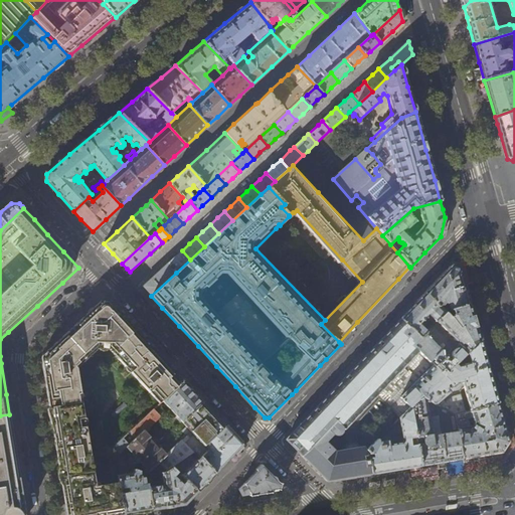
[(176,273),(190,260),(182,250),(174,258),(168,264),(176,273)]
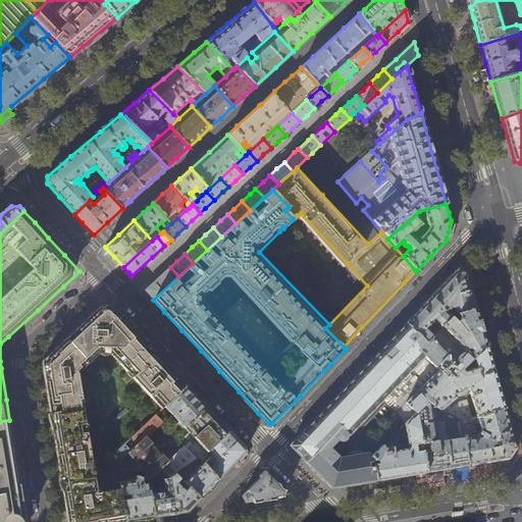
[(153,300),(178,276),(170,267),(162,274),(158,278),(146,290),(145,291),(149,295),(153,300)]
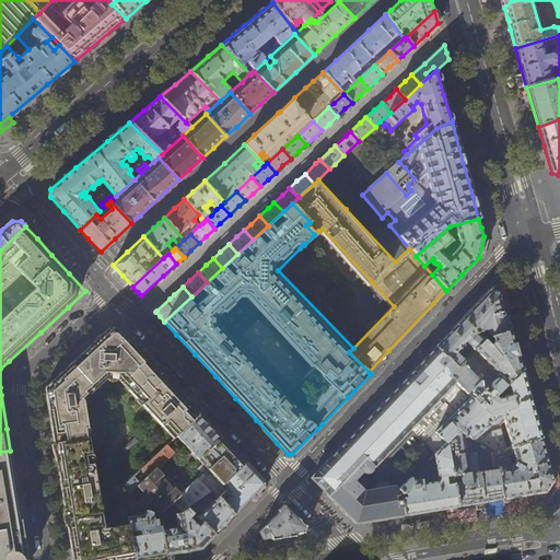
[(462,321),(435,347),(456,368),(464,361),(455,352),(466,341),(468,345),(466,348),(471,352),(485,339),(485,338),(511,330),(508,321),(504,311),(499,290),(491,289),(462,321)]
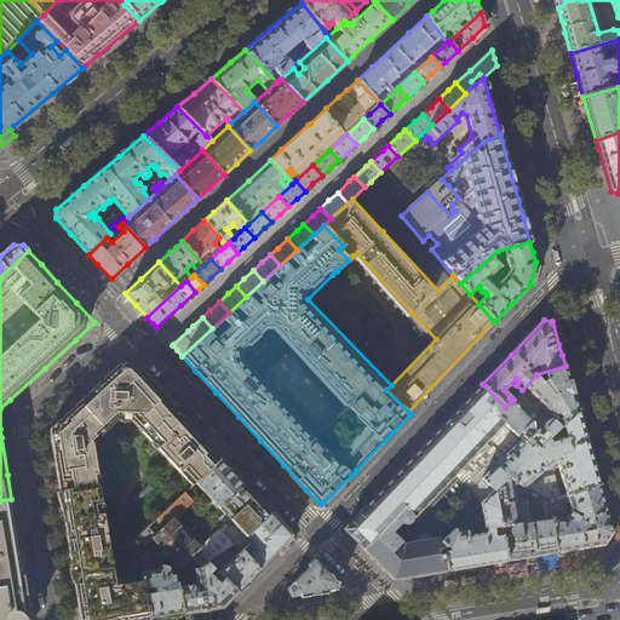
[(135,366),(131,362),(128,361),(126,361),(122,361),(118,366),(122,369),(124,368),(125,368),(126,368),(130,371),(135,366)]
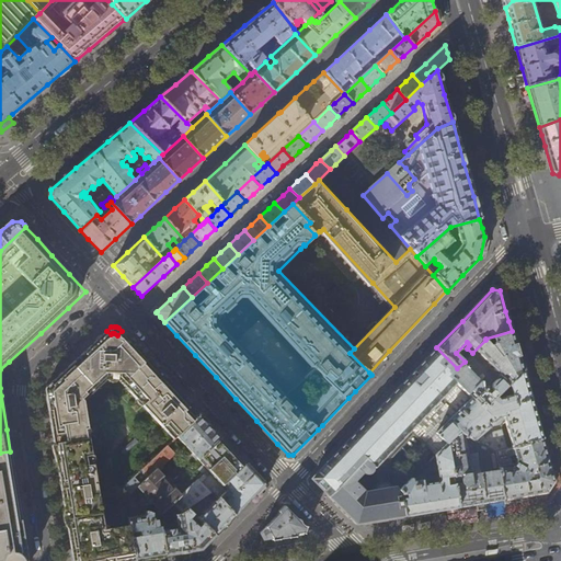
[(174,388),(122,331),(117,335),(114,333),(113,333),(112,333),(111,334),(106,331),(61,373),(45,388),(47,404),(53,434),(59,476),(66,515),(72,557),(72,560),(133,560),(135,560),(134,551),(129,525),(104,528),(82,400),(105,379),(119,381),(174,439),(178,436),(199,415),(193,409),(174,388)]
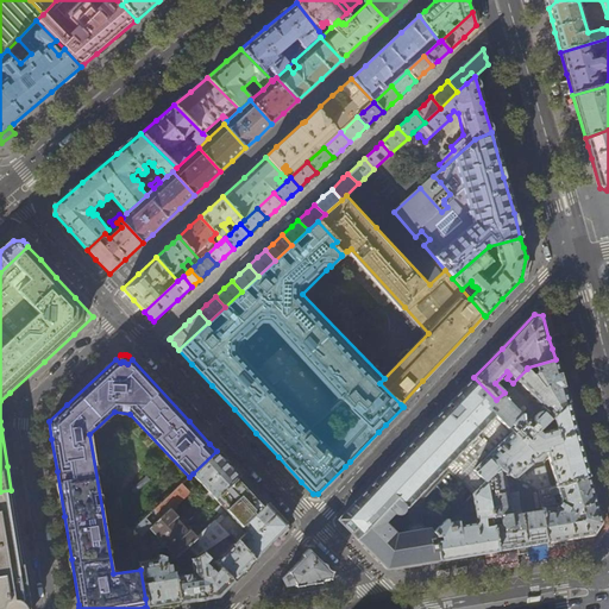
[(527,369),(513,383),(504,393),(496,400),(489,408),(512,432),(525,445),(538,432),(529,424),(535,419),(535,420),(535,422),(537,425),(540,429),(567,402),(563,388),(556,359),(527,368),(527,369)]
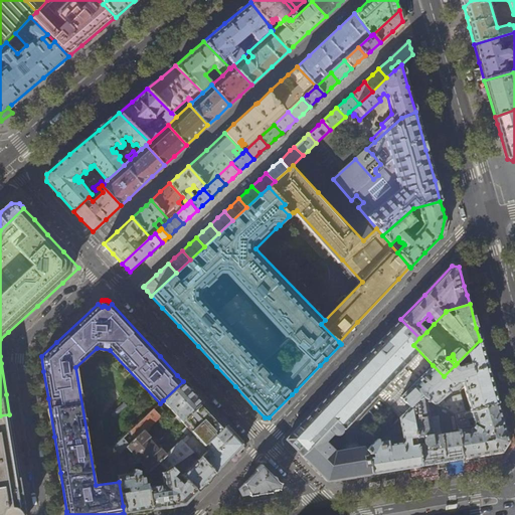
[(291,445),(309,464),(327,481),(345,478),(371,474),(367,449),(376,440),(384,432),(385,432),(399,419),(410,408),(400,397),(433,365),(413,345),(419,338),(400,319),(382,339),(375,346),(357,365),(334,390),(324,400),(311,413),(287,440),(291,445)]
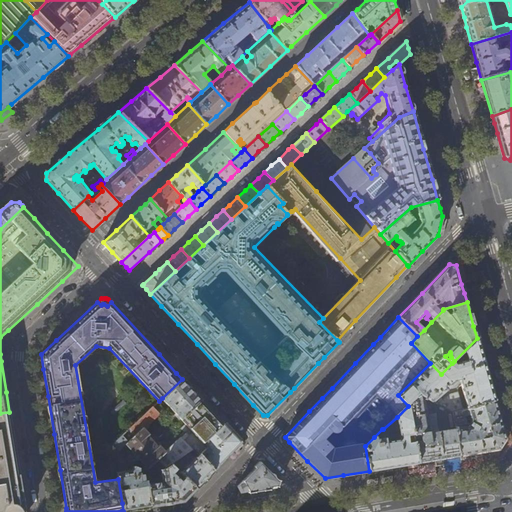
[(477,338),(454,361),(452,363),(441,374),(430,363),(398,395),(408,406),(419,395),(452,413),(460,411),(462,410),(457,393),(448,395),(443,400),(440,396),(456,382),(456,381),(460,380),(468,409),(495,401),(486,371),(477,338)]
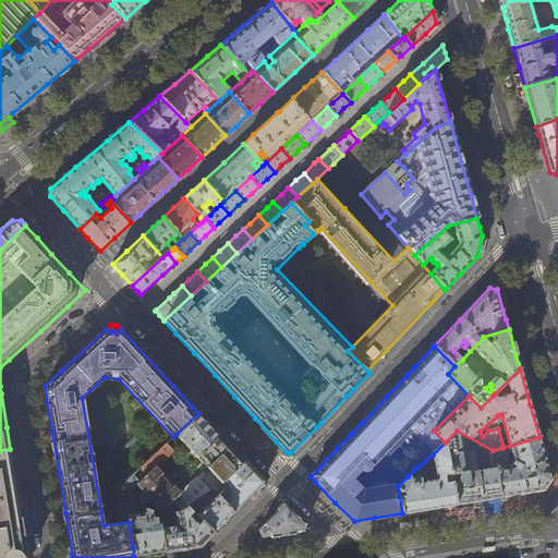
[(173,487),(161,475),(164,473),(157,468),(174,451),(167,444),(123,485),(144,506),(145,507),(147,508),(154,510),(157,511),(165,511),(172,511),(176,511),(182,508),(186,506),(206,493),(209,490),(213,488),(221,482),(244,462),(222,438),(217,433),(198,413),(177,434),(186,445),(183,448),(189,453),(192,451),(202,462),(198,465),(202,469),(196,474),(198,475),(182,492),(176,486),(173,487)]
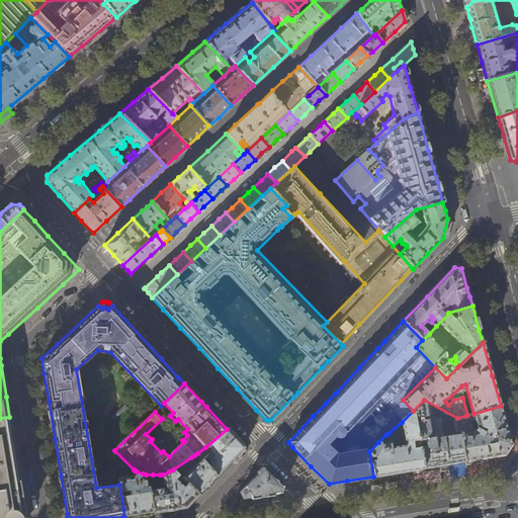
[(425,446),(419,447),(422,469),(441,466),(464,462),(457,418),(424,400),(413,411),(418,440),(423,439),(424,442),(425,446)]
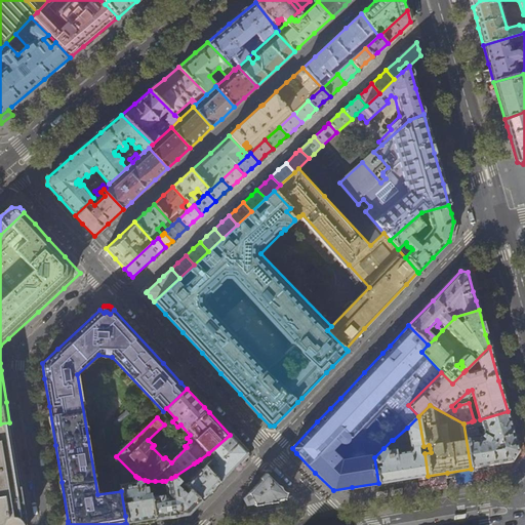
[(514,434),(508,411),(480,419),(475,420),(477,428),(482,427),(484,433),(482,435),(481,436),(478,437),(478,435),(477,434),(475,434),(472,421),(463,423),(471,469),(491,466),(512,461),(519,450),(514,434)]
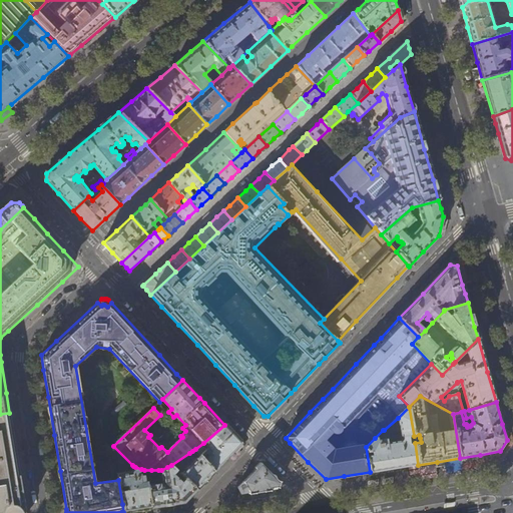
[(414,436),(409,407),(398,418),(401,438),(399,436),(398,435),(396,435),(395,436),(394,438),(394,439),(395,442),(388,443),(387,440),(379,440),(378,441),(376,441),(376,438),(375,438),(366,447),(370,472),(392,469),(418,465),(415,443),(409,444),(408,437),(414,436)]
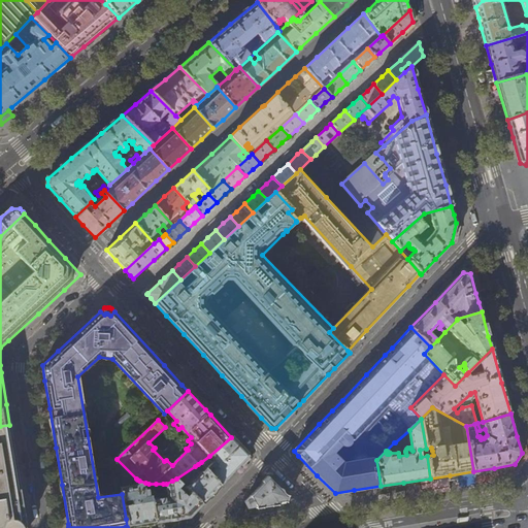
[(0,527),(26,527),(26,522),(21,491),(17,464),(11,434),(9,425),(0,426),(0,527)]
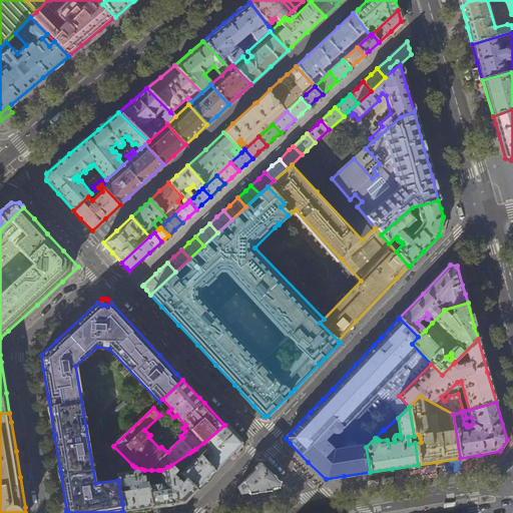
[(226,424),(225,425),(224,425),(203,443),(195,449),(197,452),(200,454),(214,472),(216,469),(241,443),(235,437),(237,436),(226,424)]
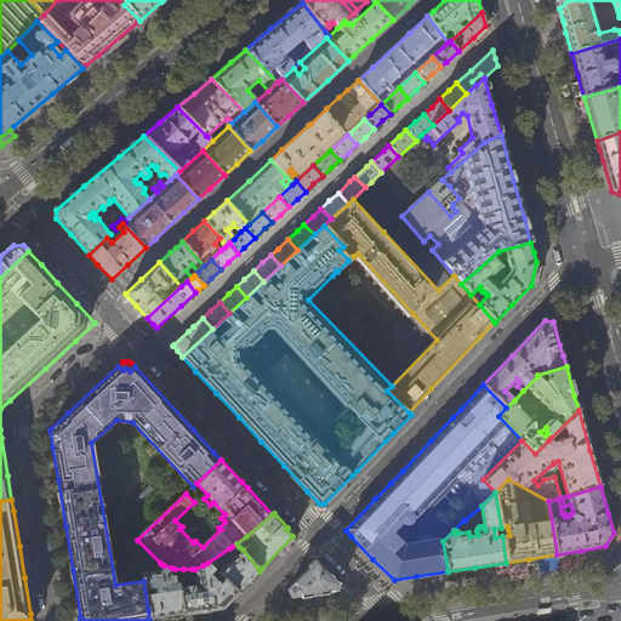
[(158,565),(160,563),(137,540),(136,540),(141,568),(146,567),(144,563),(154,562),(158,565)]
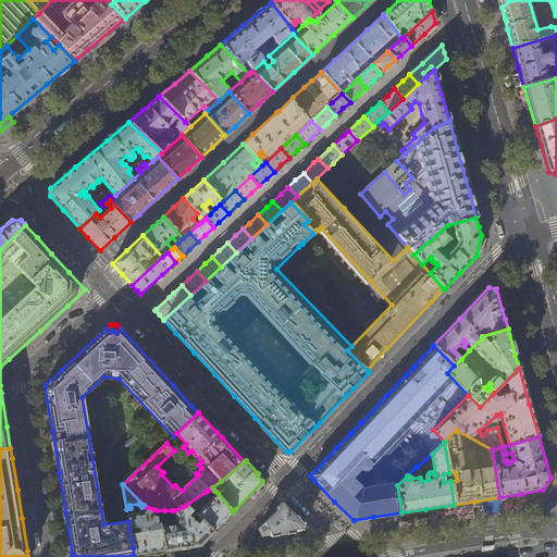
[(211,499),(210,497),(211,496),(206,492),(186,505),(213,532),(230,515),(233,512),(218,493),(211,499)]
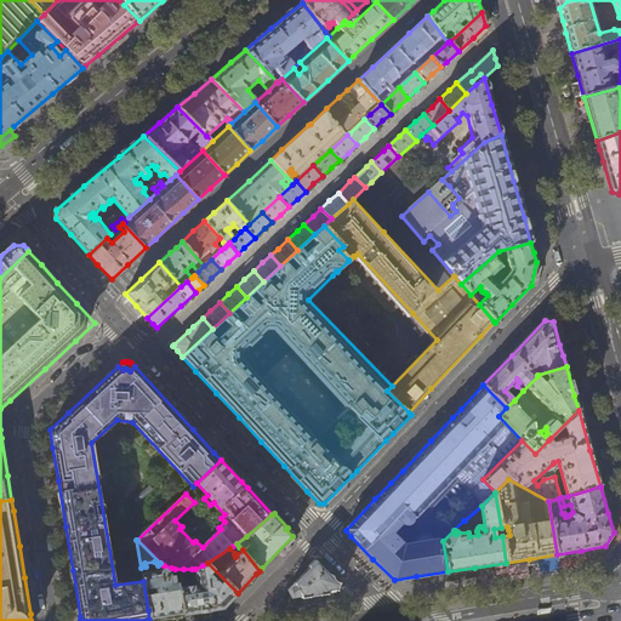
[(290,588),(294,597),(317,593),(334,591),(336,582),(329,575),(329,574),(315,560),(308,569),(290,588)]
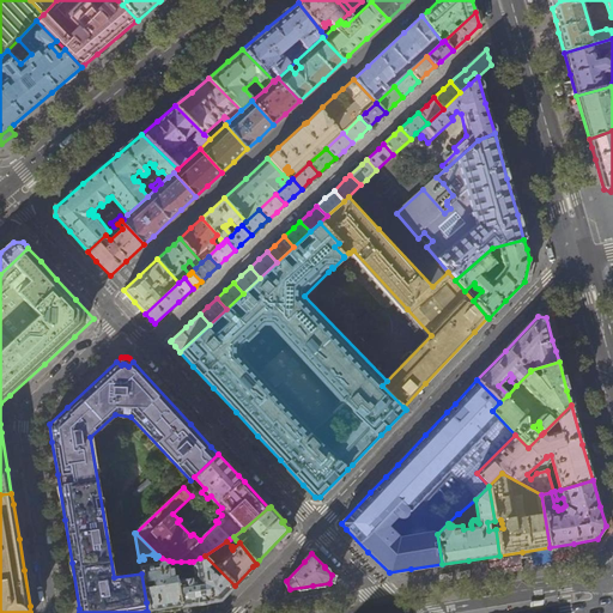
[(200,558),(193,562),(194,577),(175,580),(180,607),(184,607),(220,601),(234,587),(235,586),(205,556),(200,558)]
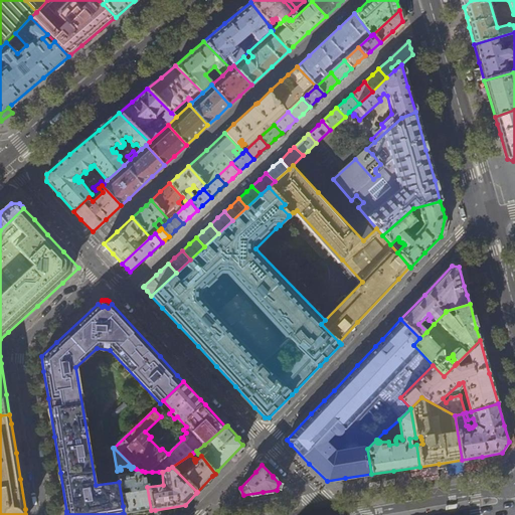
[(146,477),(145,472),(142,471),(136,469),(134,468),(133,472),(118,475),(119,482),(123,506),(124,514),(147,511),(151,510),(147,487),(147,483),(141,484),(140,478),(146,477)]
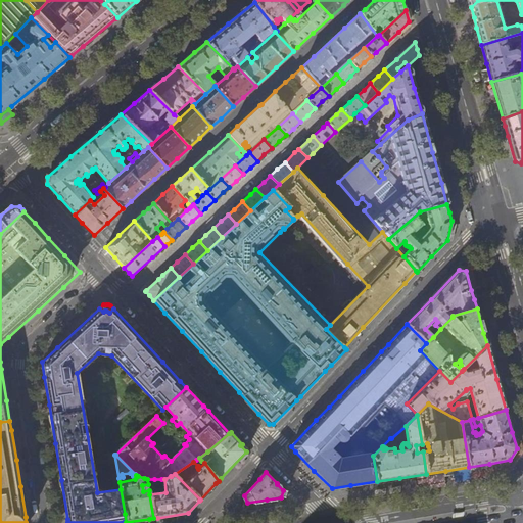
[(389,489),(389,494),(390,494),(391,493),(392,493),(393,493),(394,493),(396,493),(398,493),(398,492),(399,492),(400,492),(400,491),(400,490),(400,488),(400,487),(401,486),(400,486),(399,486),(398,486),(398,487),(397,487),(394,487),(392,487),(391,487),(390,488),(389,489)]
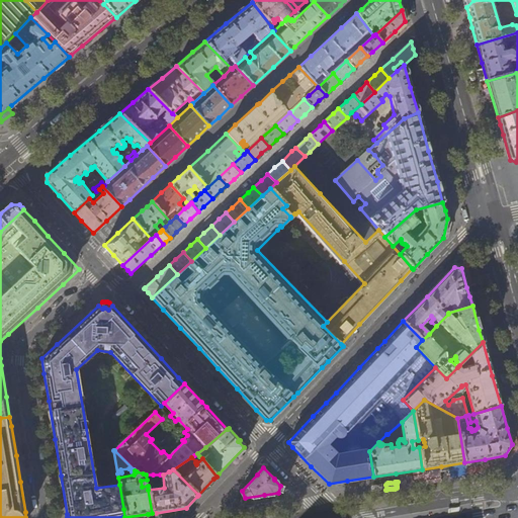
[(371,488),(370,492),(371,492),(372,492),(373,492),(374,492),(376,491),(378,491),(380,491),(381,490),(381,489),(382,486),(382,485),(382,484),(381,484),(380,485),(378,485),(377,485),(376,485),(374,485),(373,486),(372,486),(371,486),(371,487),(371,488)]
